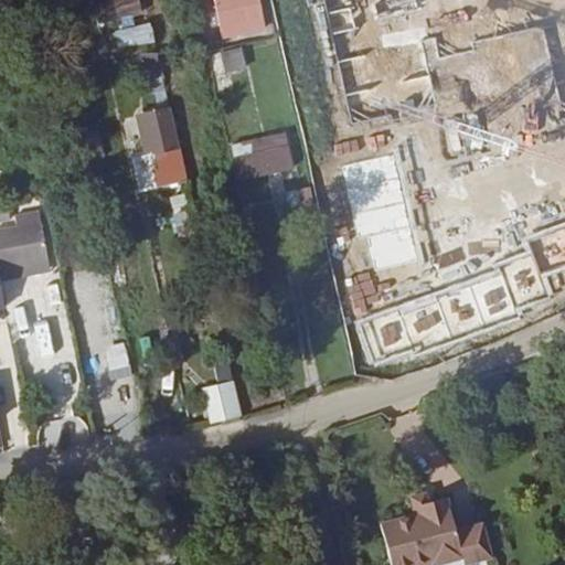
[(114,0),(117,18),(144,14),(141,0),(114,0)]
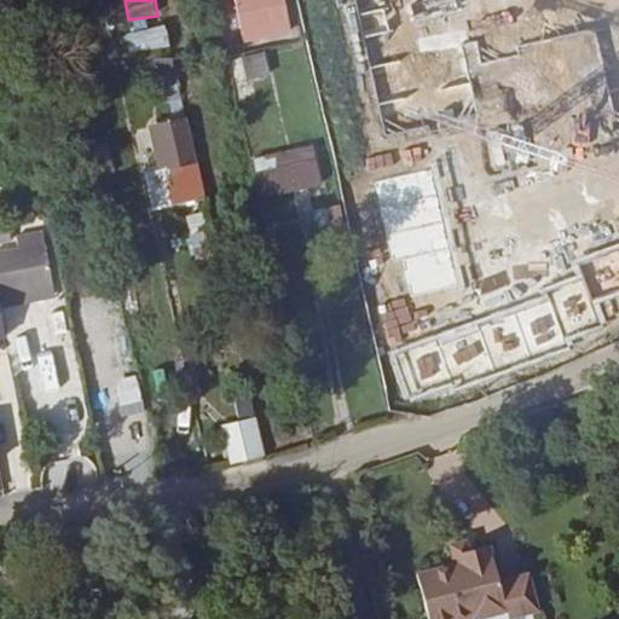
[(290,33),(283,0),(233,0),(242,44),(290,33)]
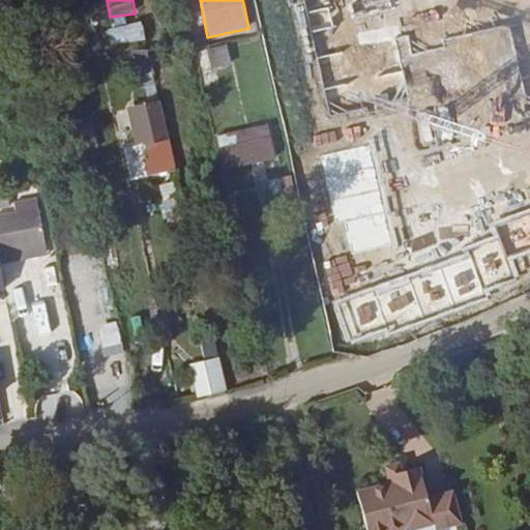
[(142,19),(107,28),(111,45),(146,36),(142,19)]
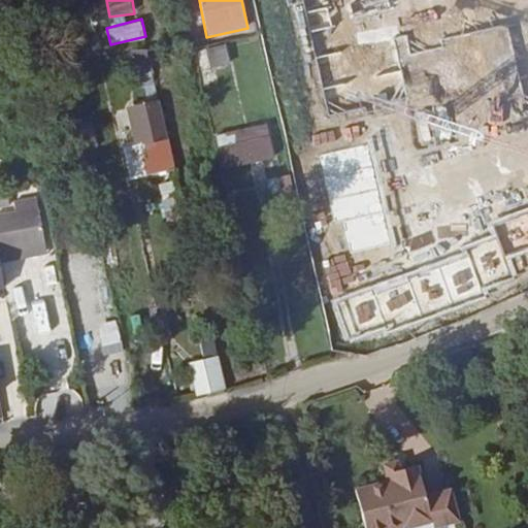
[(228,64),(225,45),(197,53),(201,70),(228,64)]
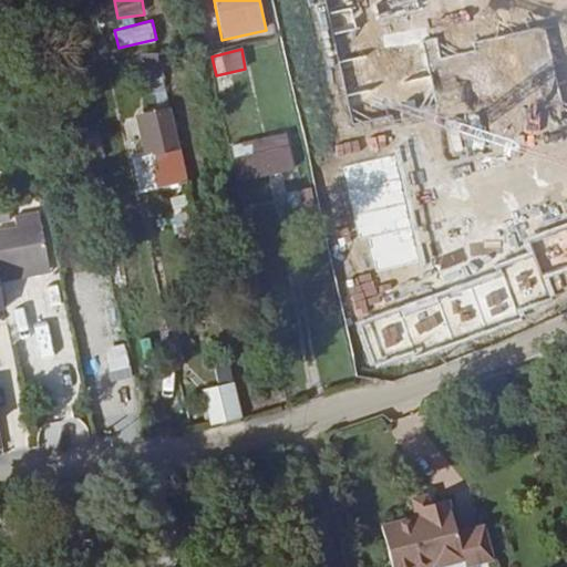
[(157,64),(157,53),(142,53),(142,64),(157,64)]
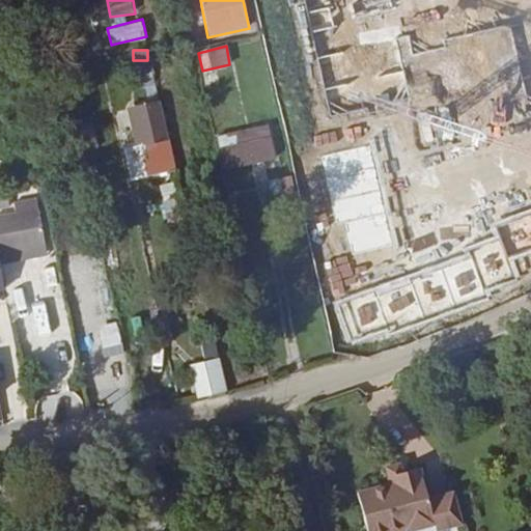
[(176,170),(160,103),(132,109),(140,145),(124,148),(131,179),(176,170)]
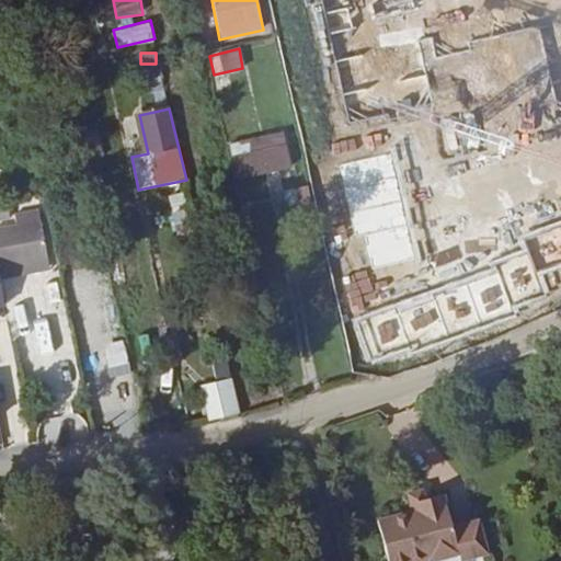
[(289,168),(283,134),(230,146),(237,179),(289,168)]
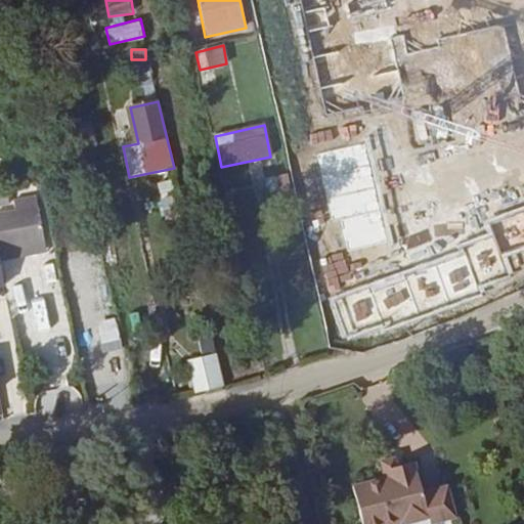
[(291,190),(288,174),(267,179),(270,195),(291,190)]
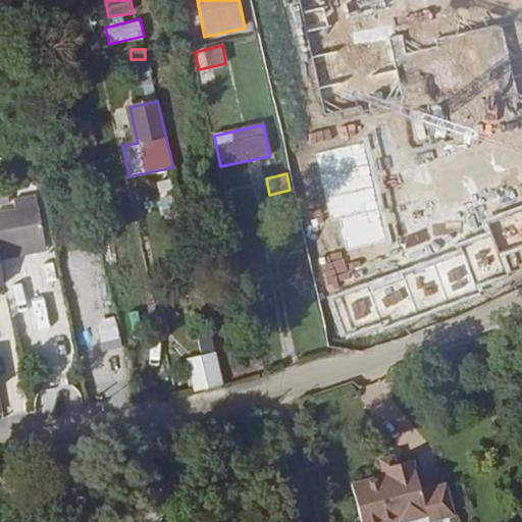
[(0,250),(45,242),(36,196),(13,200),(14,209),(0,211),(0,250)]
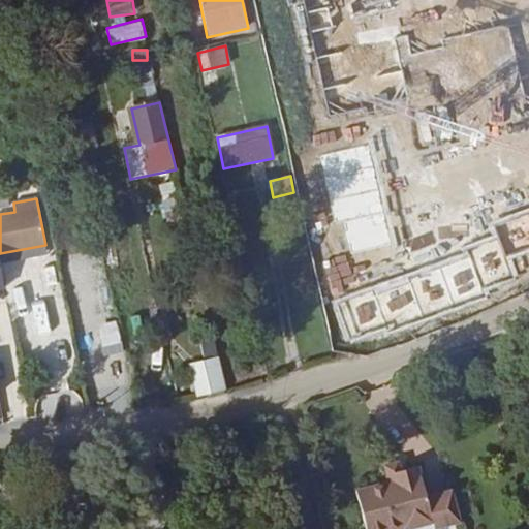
[(48,254),(45,245),(0,253),(0,258),(1,263),(48,254)]
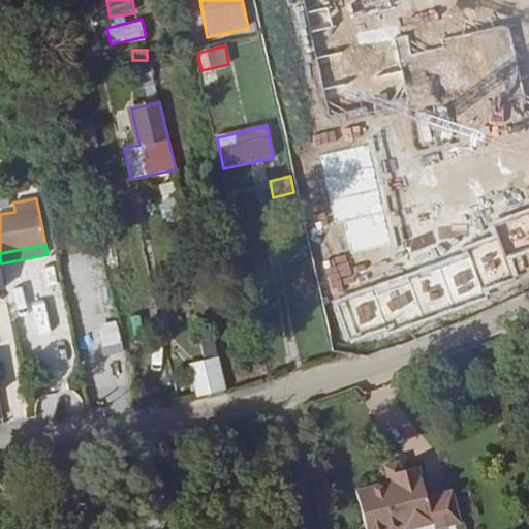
[(94,339),(83,340),(85,366),(96,365),(94,339)]
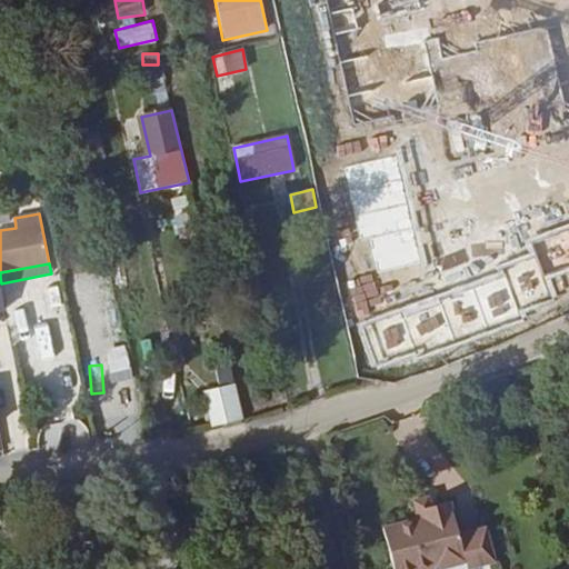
[(243,419),(238,383),(205,388),(210,425),(243,419)]
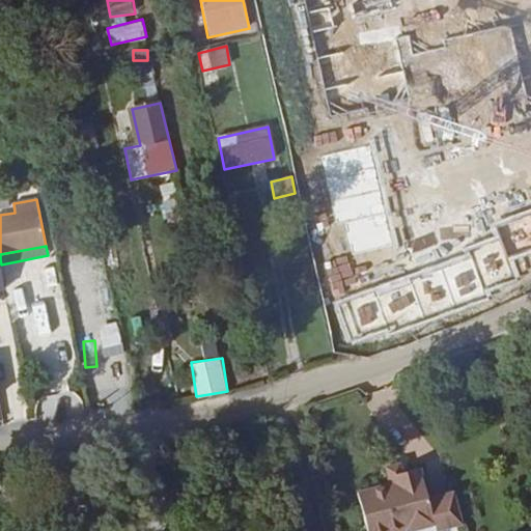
[(384,467),(386,476),(402,472),(400,463),(384,467)]
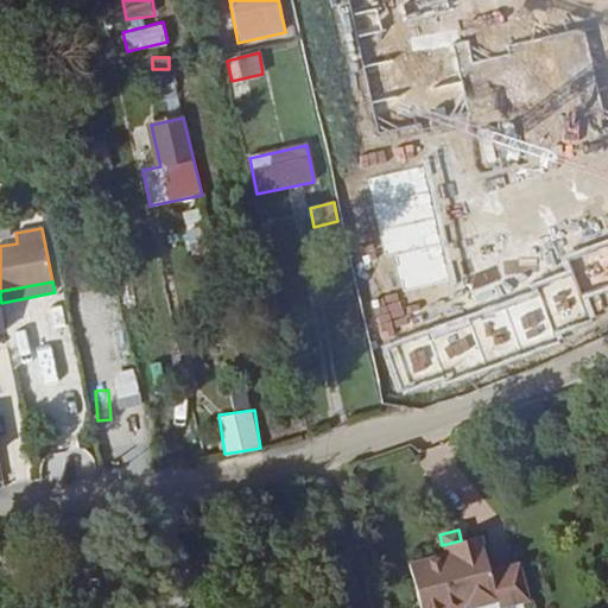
[(409,562),(419,607),(461,607),(496,600),(498,607),(501,607),(529,601),(519,563),(488,571),(481,536),(461,540),(442,545),(444,553),(409,562)]
